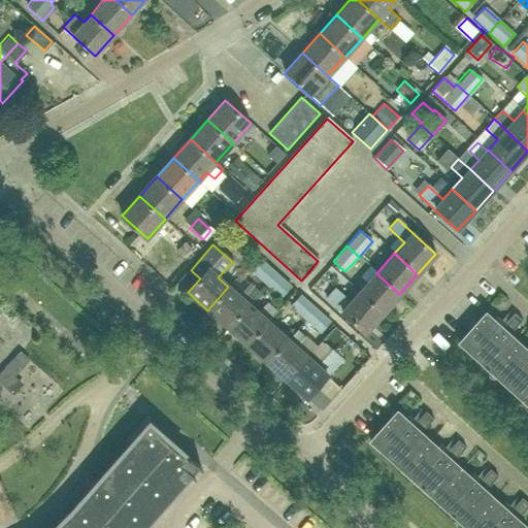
[(265,285),(275,273),(260,260),(250,271),(265,285)]
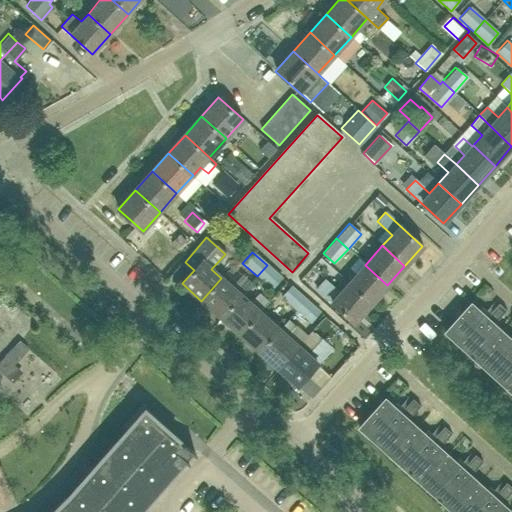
[(348,274),(353,278),(348,284),(370,304),(387,285),(365,265),(360,260),(348,274)]
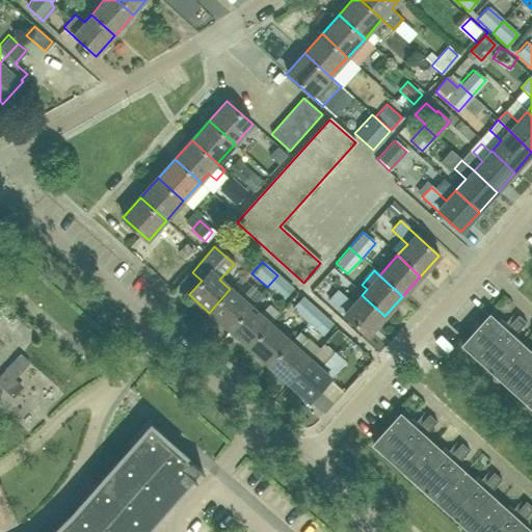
[(292,289),(277,275),(267,287),(282,300),(292,289)]
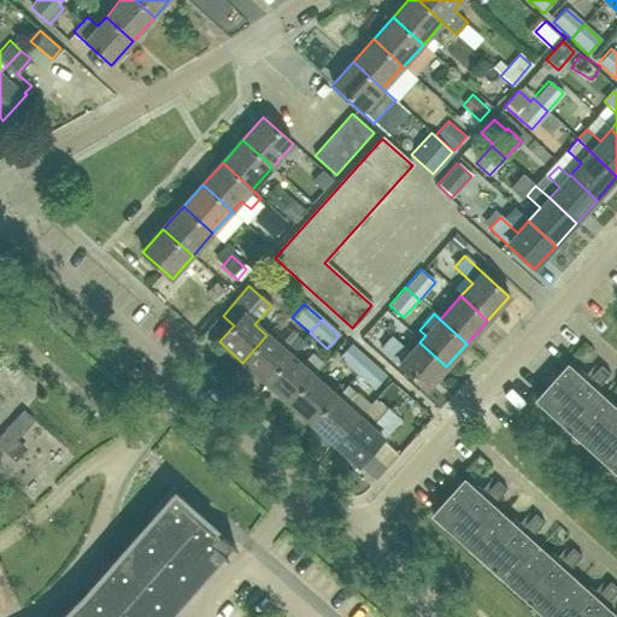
[(266,335),(242,363),(265,383),(289,356),(266,335)]
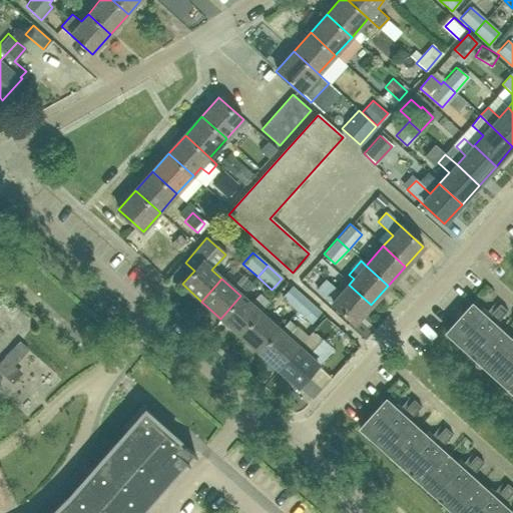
[(371,305),(349,285),(340,295),(326,282),(317,291),(354,324),(371,305)]
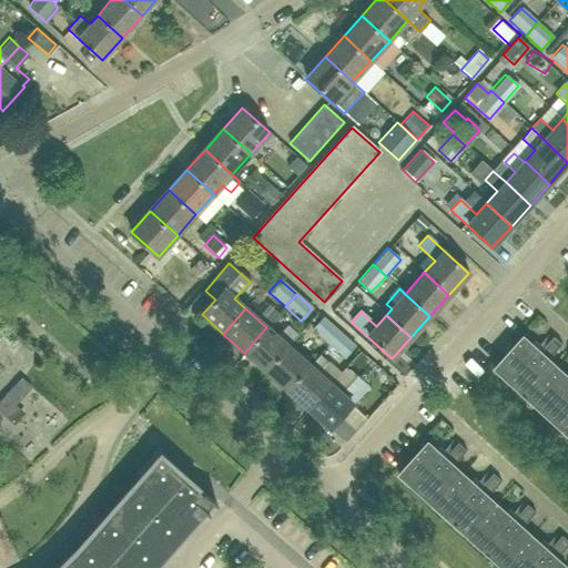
[(327,344),(338,332),(323,317),(311,330),(327,344)]
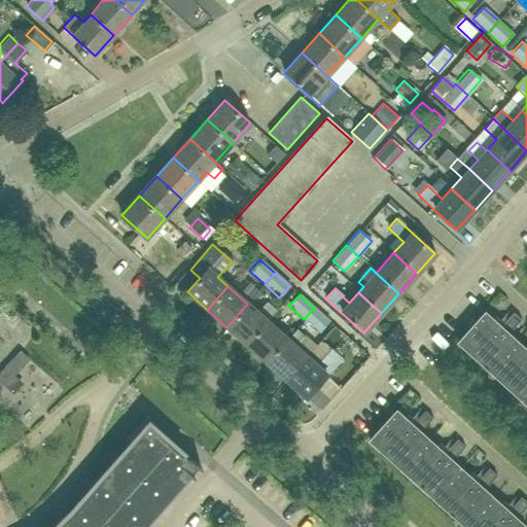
[(247,304),(226,327),(246,345),(267,321),(247,304)]
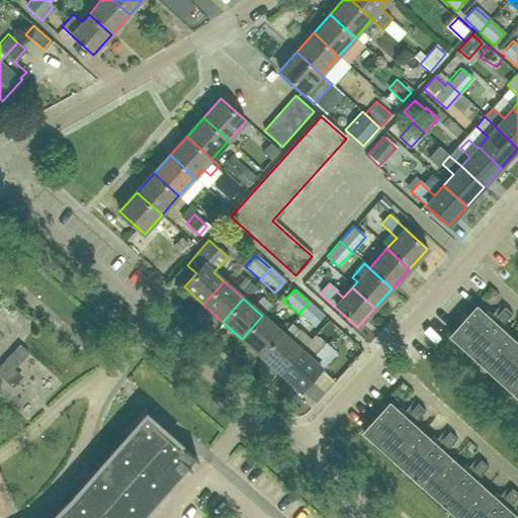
[(309,303),(298,314),(313,327),(324,316),(309,303)]
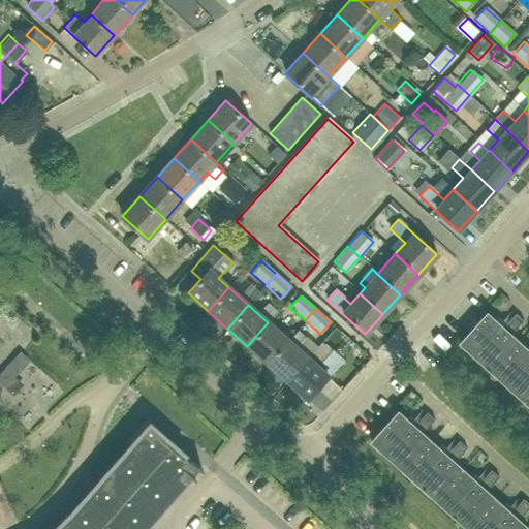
[(460,344),(475,359),(503,329),(487,314),(460,344)]
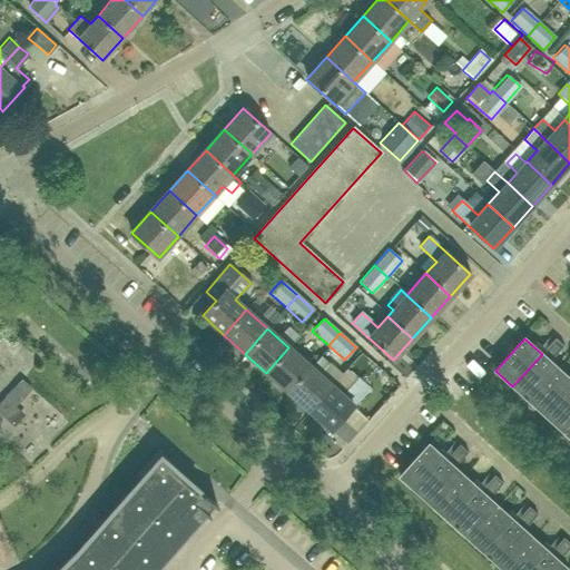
[(554,340),(542,354),(512,386),(530,402),(560,370),(549,361),(562,346),(554,340)]
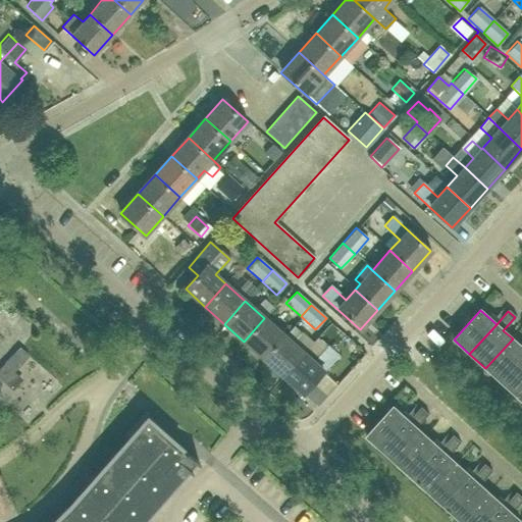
[(244,342),(263,359),(283,336),(264,318),(244,342)]
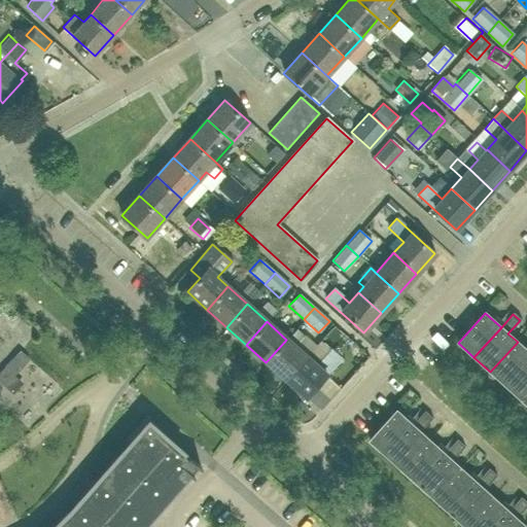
[(285,380),(306,357),(286,340),(266,362),(285,380)]
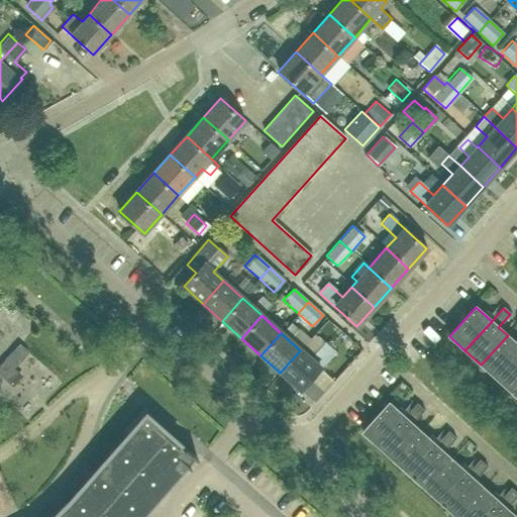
[(516,343),(508,335),(481,365),(496,379),(516,355),(516,343)]
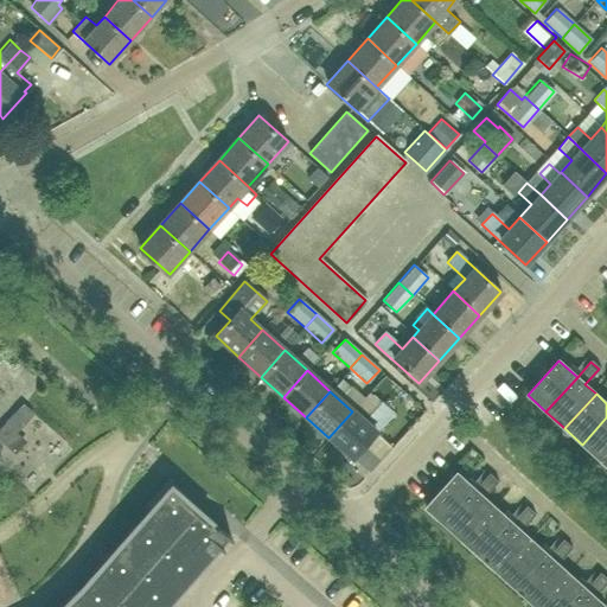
[(352,411),(328,438),(352,458),(391,414),(381,404),(365,422),(352,411)]
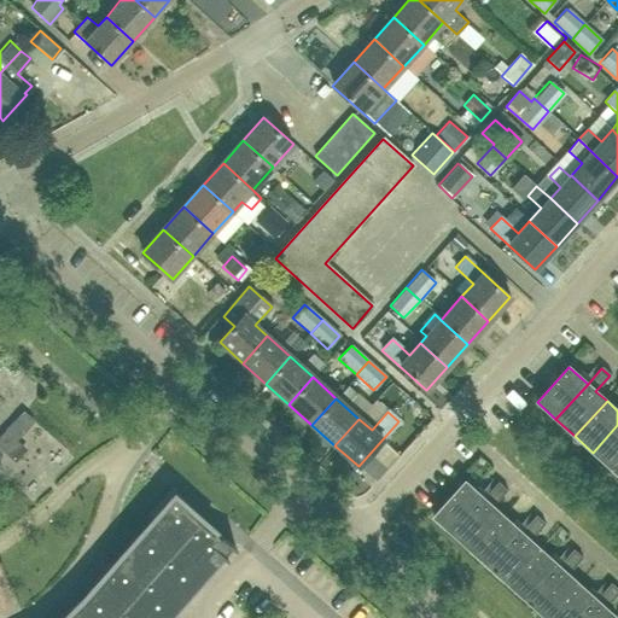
[(617,425),(593,453),(612,470),(617,462),(617,425)]
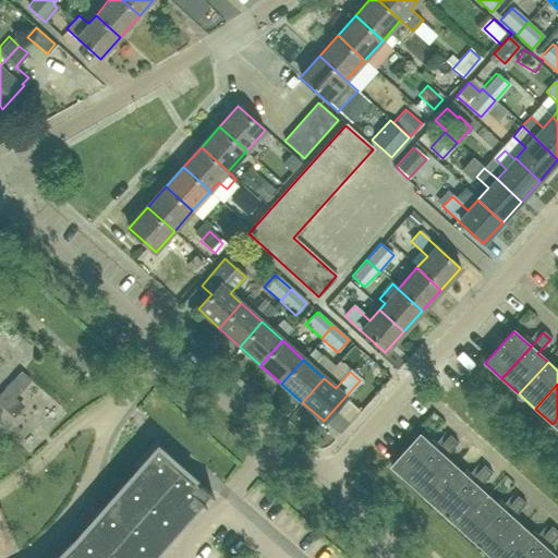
[(391,468),(408,483),(436,451),(420,436),(391,468)]
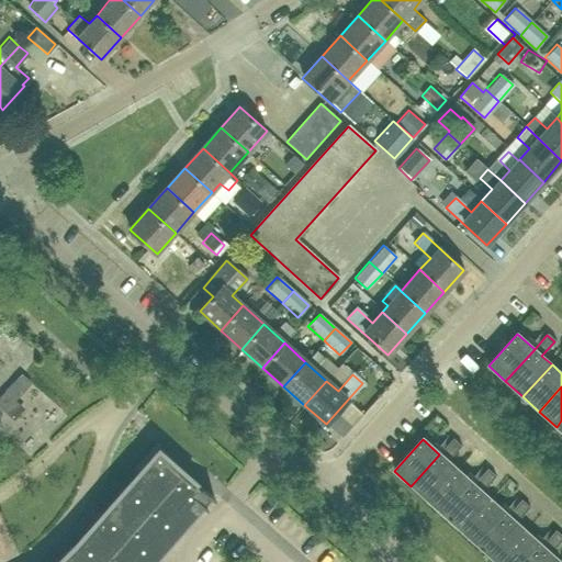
[(439,454),(411,486),(428,502),(457,469),(447,461),(460,446),(453,440),(440,454),(439,454)]
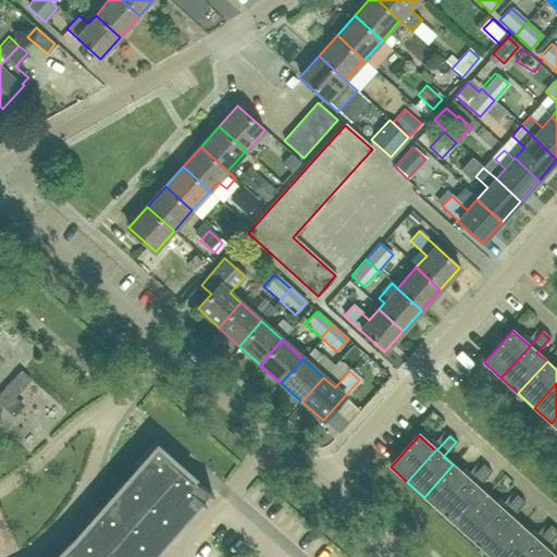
[(197,480),(158,445),(74,540),(56,556),(144,556),(197,498),(202,503),(203,502),(210,494),(211,492),(199,485),(196,482),(197,480)]
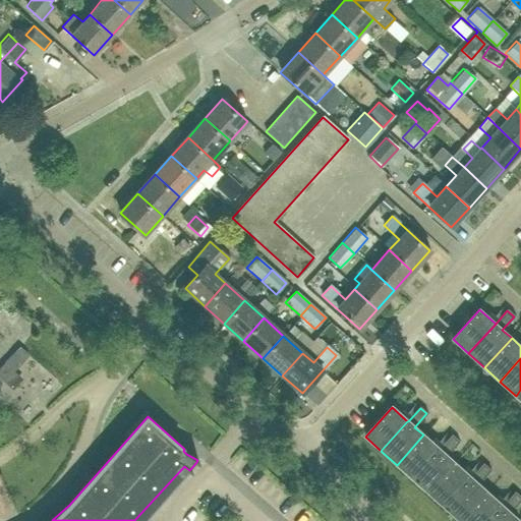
[(439,449),(423,435),(397,465),(413,479),(440,450),(439,449)]
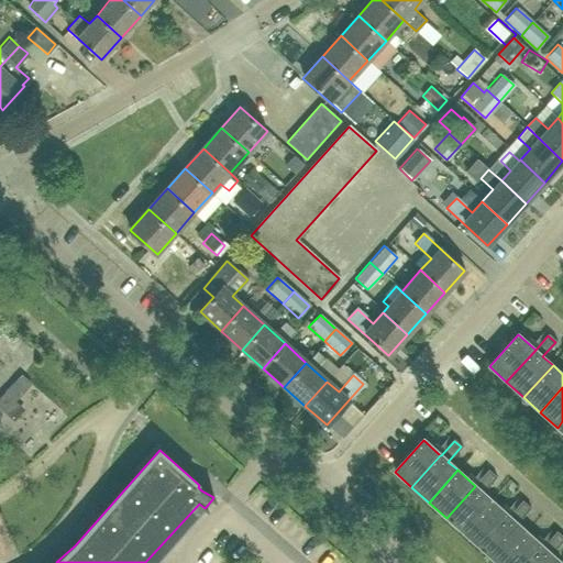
[(446,518),(463,533),(493,500),(483,492),(495,477),(487,471),(474,485),(475,486),(446,518)]
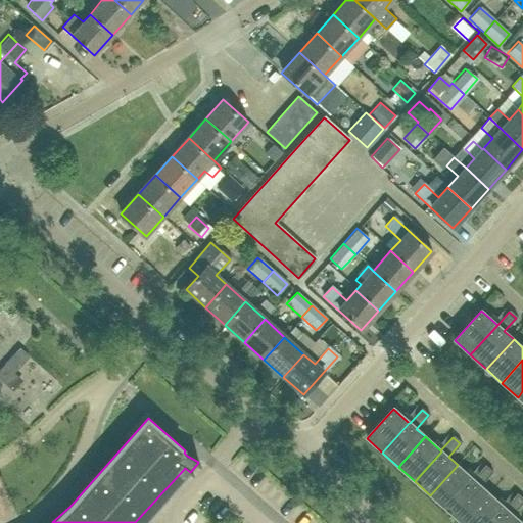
[(473,479),(458,465),(430,495),(446,510),(473,479)]
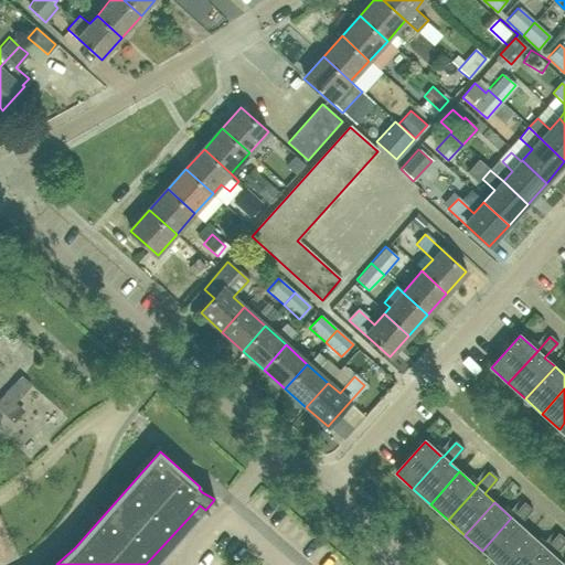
[(482,551),(498,564),(500,564),(529,533),(519,524),(532,510),(524,502),(511,518),(482,551)]
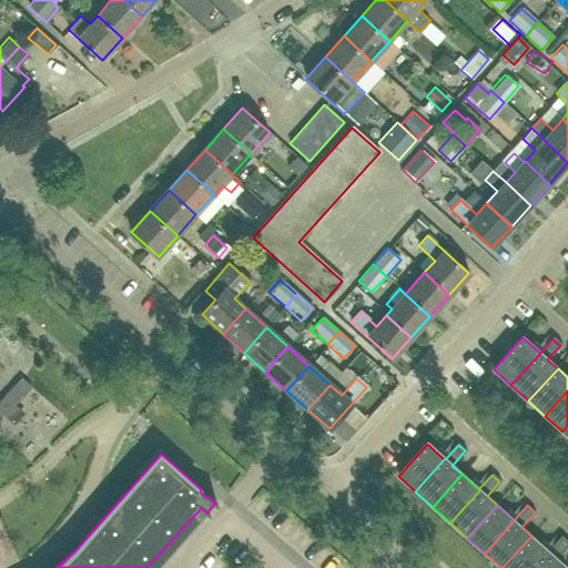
[(531,536),(503,567),(534,567),(549,551),(548,551),(531,536)]
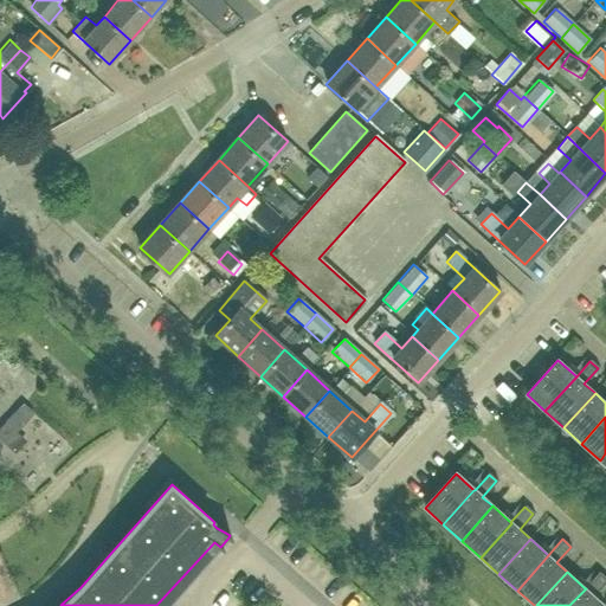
[(586,588),(569,605),(603,605),(604,605),(593,595),(605,580),(605,579),(598,573),(585,588),(586,588)]
